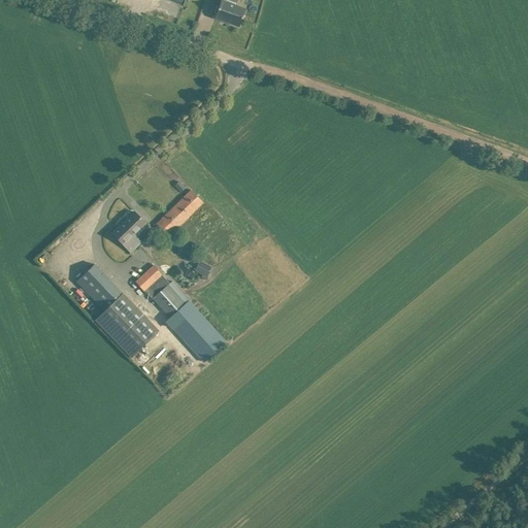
[(166,0),(166,2),(172,4),(169,12),(183,17),(187,0),(166,0)]
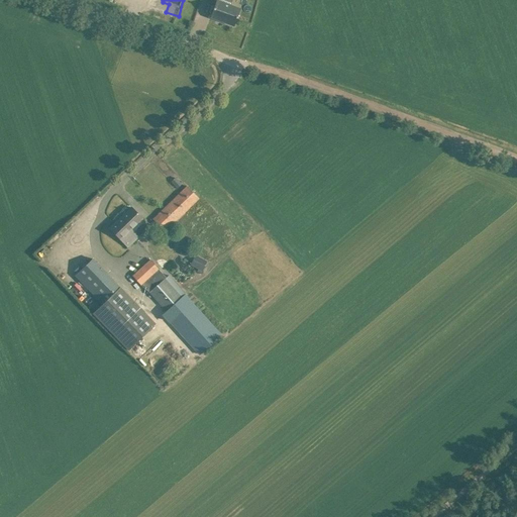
[(216,1),(210,17),(234,26),(240,9),(230,5),(216,0),(216,1)]
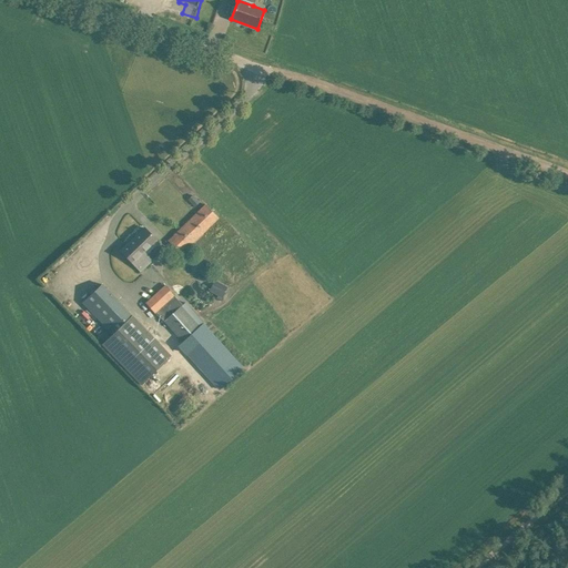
[(192,195),(188,199),(194,206),(199,202),(192,195)]
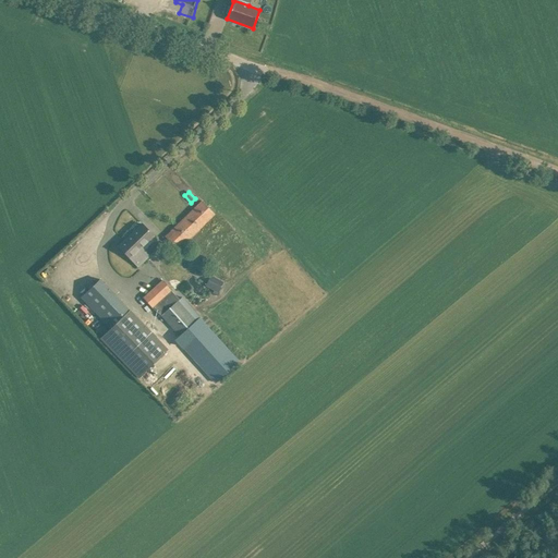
[(165,237),(172,244),(178,250),(215,214),(209,208),(202,201),(165,237)]
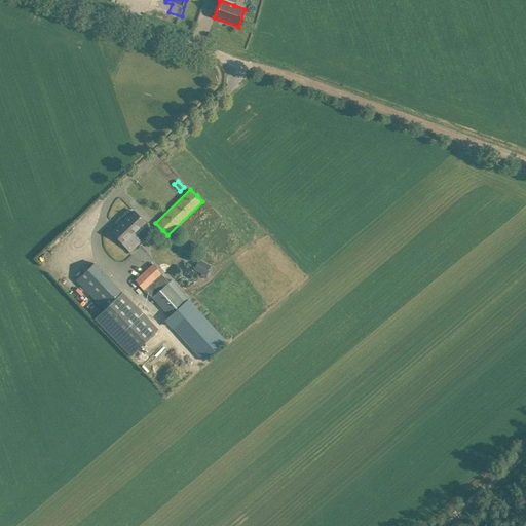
[(111,232),(119,239),(129,251),(140,240),(134,233),(145,223),(134,211),(111,232)]
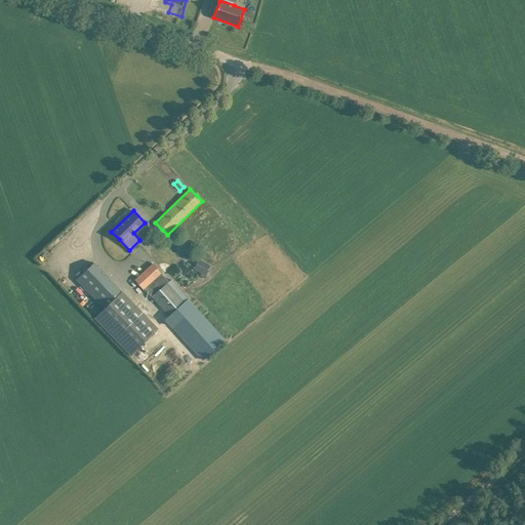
[(198,259),(193,269),(205,275),(210,266),(198,259)]
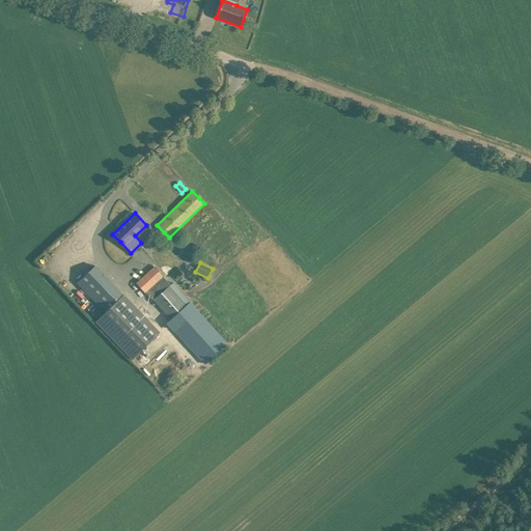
[(76,283),(105,313),(95,323),(124,352),(132,359),(160,333),(152,326),(93,266),(76,283)]
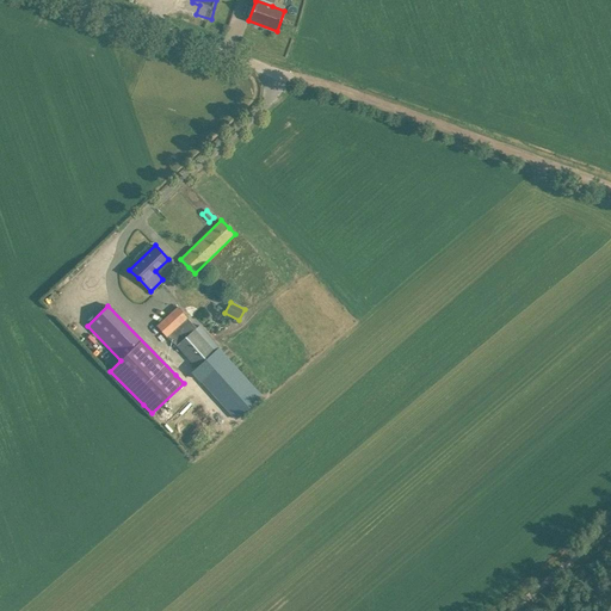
[(197,327),(187,318),(178,307),(156,326),(166,337),(167,335),(177,345),(197,368),(193,371),(236,419),(261,396),(218,349),(220,347),(199,325),(197,327)]
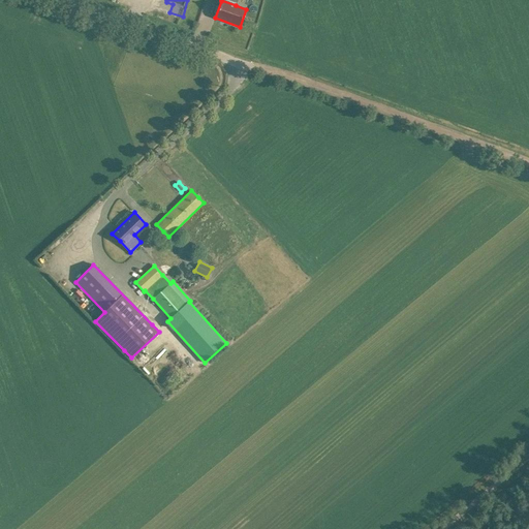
All buildings are outlined.
